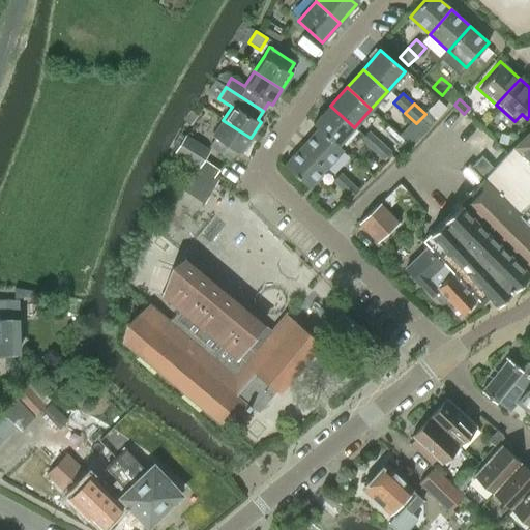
[(339,146),(354,127),(330,106),(313,124),(318,128),(339,146)]
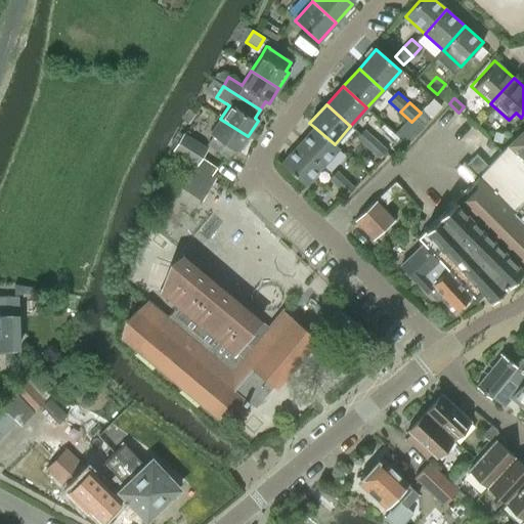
[(238,150),(248,136),(220,119),(211,133),(213,134),(207,143),(229,158),(234,148),(238,150)]
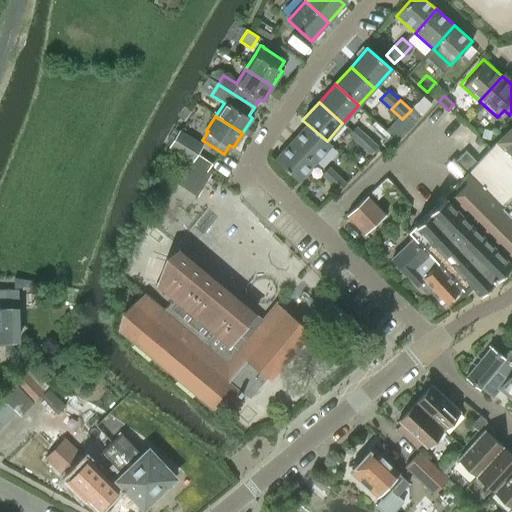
[(331,145),(327,141),(307,124),(291,141),(315,162),(331,145)]
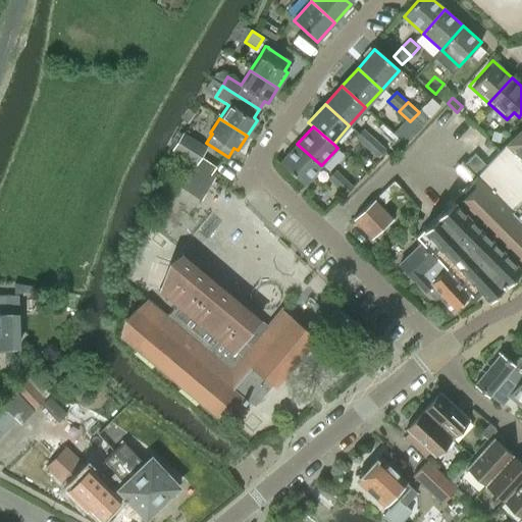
[(366,147),(374,138),(363,127),(355,137),(366,147)]
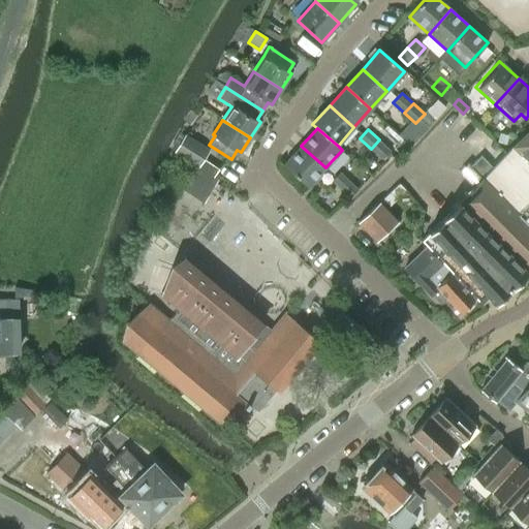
[(528,129),(512,147),(528,160),(528,129)]
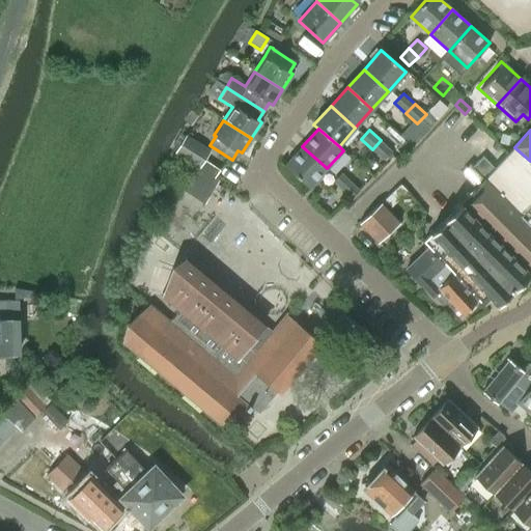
[(200,168),(211,151),(185,136),(174,152),(200,168)]
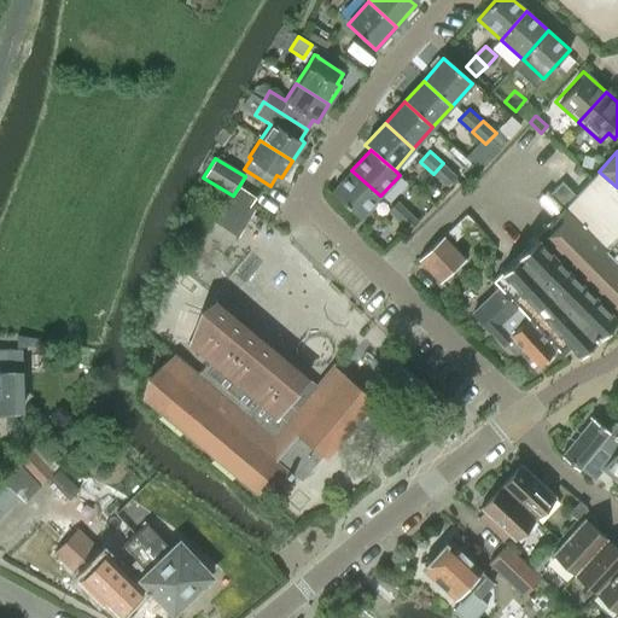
[(443,163),(433,174),(447,186),(456,175),(443,163)]
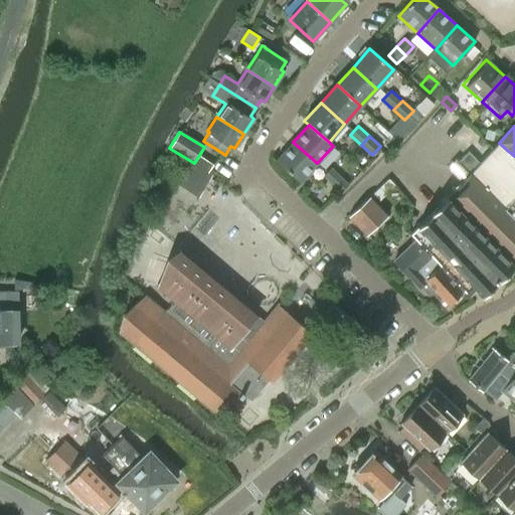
[(317,163),(293,142),(277,161),(300,182),(317,163)]
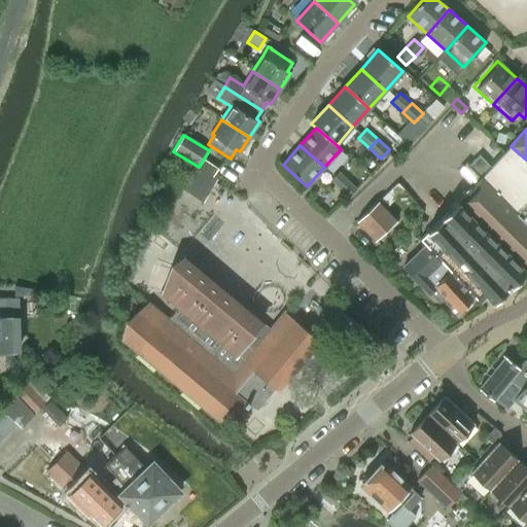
[(479,155),(468,166),(482,178),(480,179),(526,225),(526,160),(511,146),(510,147),(491,167),(479,155)]
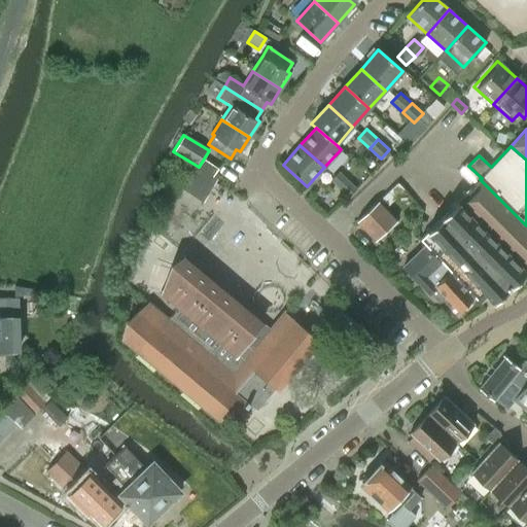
[(175,183),(203,202),(217,181),(189,163),(175,183)]
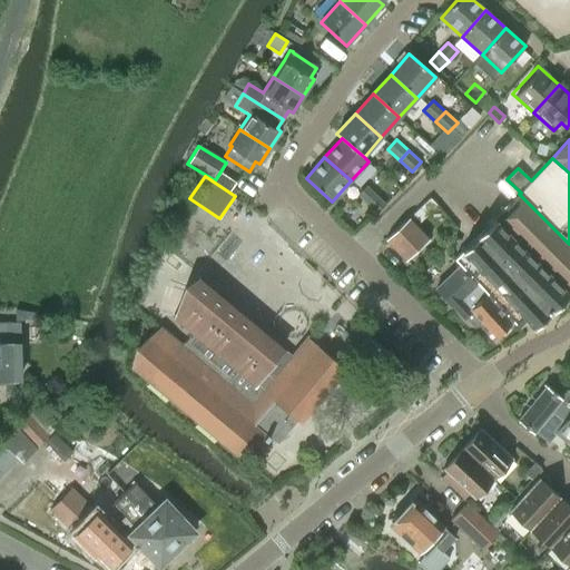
[(504,176),(494,186),(511,202),(519,194),(521,193),(507,179),(504,176)]
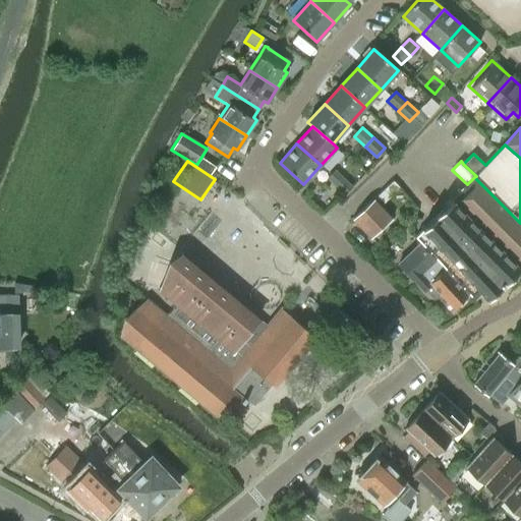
[(336,187),(343,179),(335,171),(328,179),(336,187)]
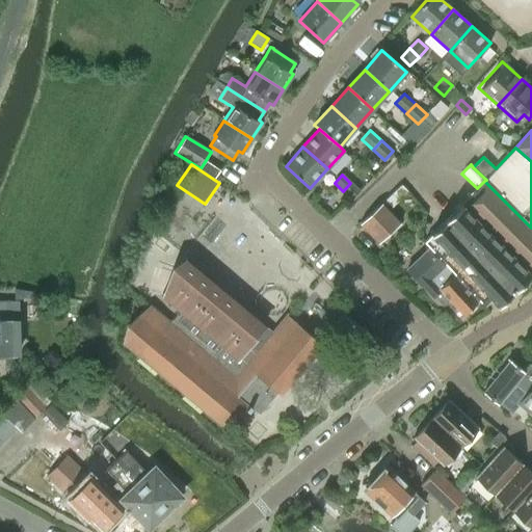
[(477,188),(461,205),(531,275),(531,274),(531,228),(484,181),(477,188)]
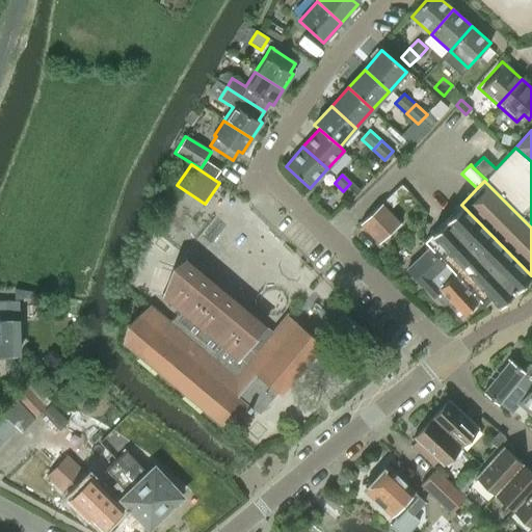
[(350,183),(343,191),(352,198),(360,191),(350,183)]
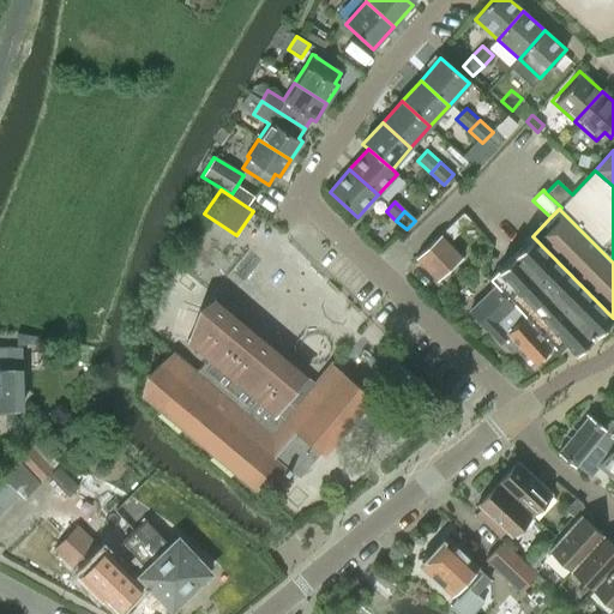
[(443,232),(450,240),(471,221),(463,212),(443,232)]
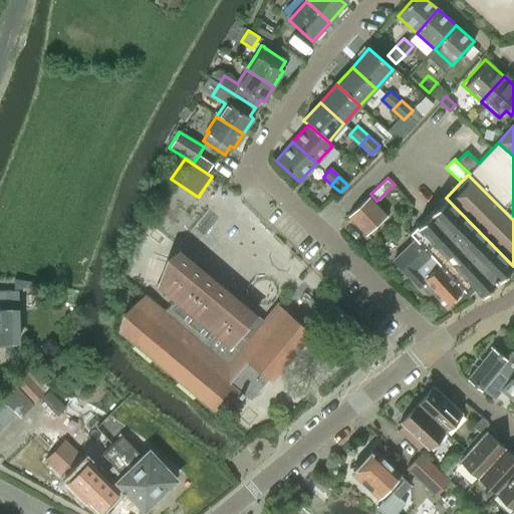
[(348,217),(366,236),(387,217),(368,198),(348,217)]
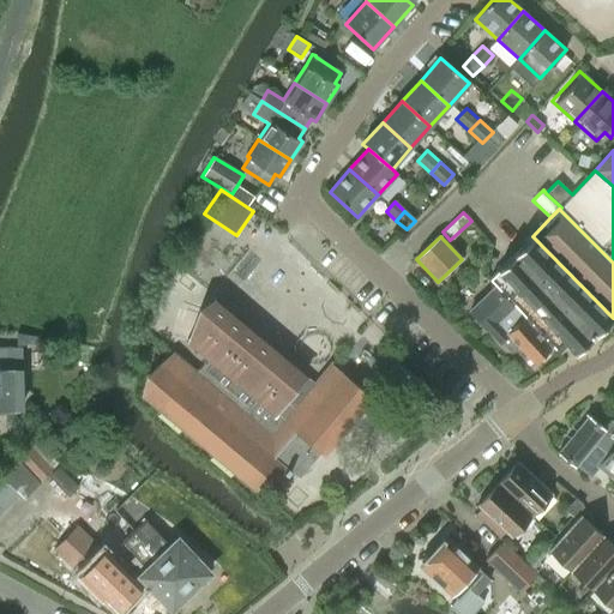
[(528,241),(512,257),(593,337),(613,318),(533,236),(528,241)]
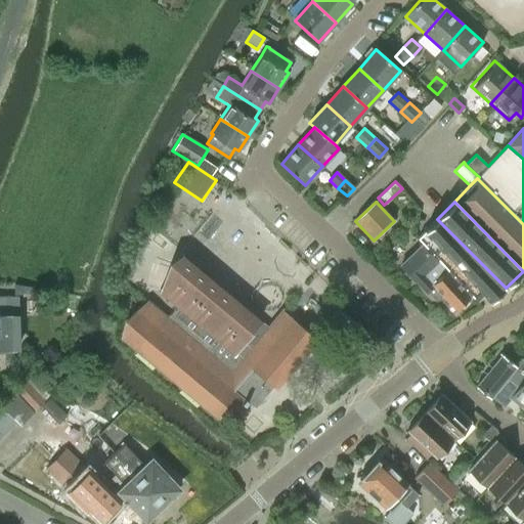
[(425,231),(418,238),(477,301),(484,295),(490,301),(506,288),(437,219),(425,231)]
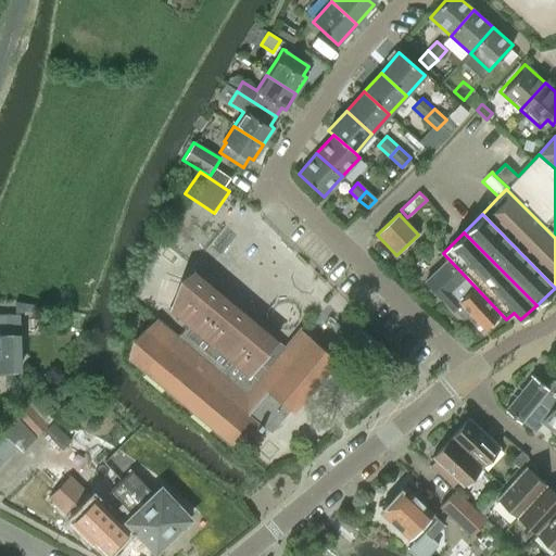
[(498,315),(467,281),(449,261),(426,282),(452,311),(460,303),(484,328),(498,315)]
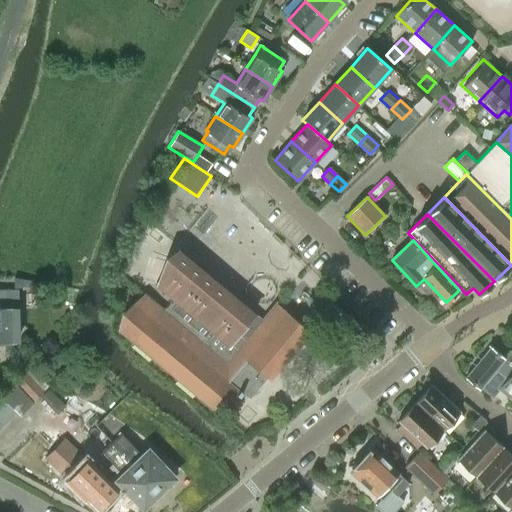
[(248,399),(266,378),(270,381),(310,333),(276,304),(262,320),(253,313),(254,312),(181,250),(180,251),(167,259),(162,272),(157,286),(172,300),(163,311),(145,295),(123,314),(122,319),(121,319),(119,331),(219,415),(239,391),(248,399)]
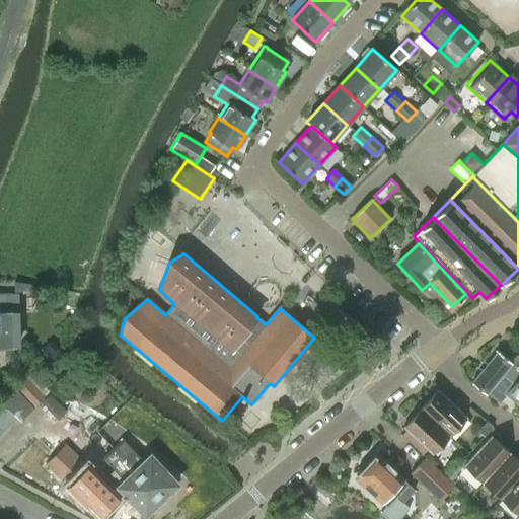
[(0,346),(9,346),(9,328),(16,328),(16,313),(15,293),(0,293),(0,346)]
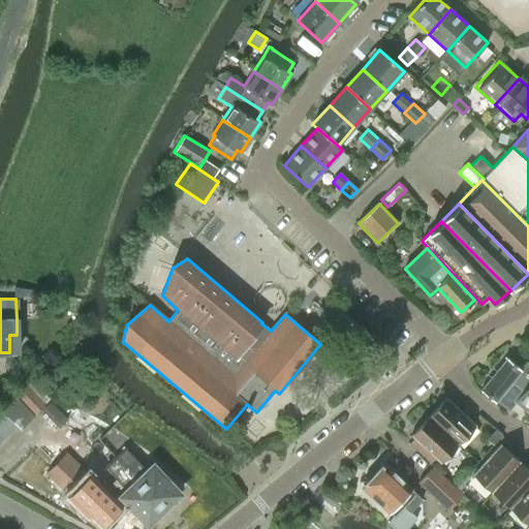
[(528,365),(526,363),(521,370),(507,360),(480,392),(495,404),(496,402),(509,412),(518,402),(528,410),(528,365)]
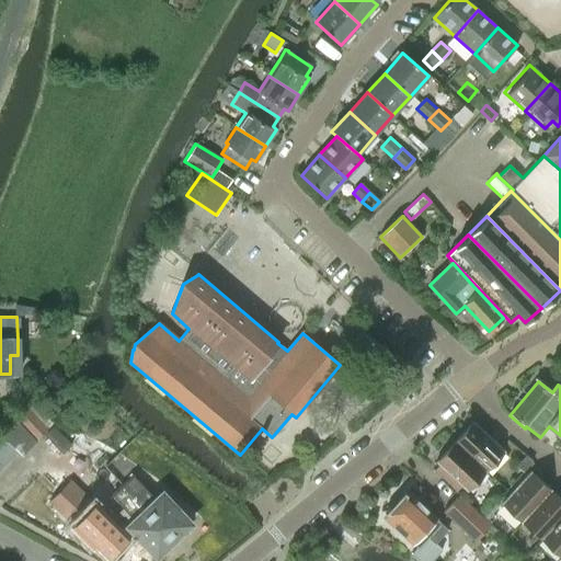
[(29,409),(16,421),(30,435),(34,441),(41,434),(47,428),(29,409)]
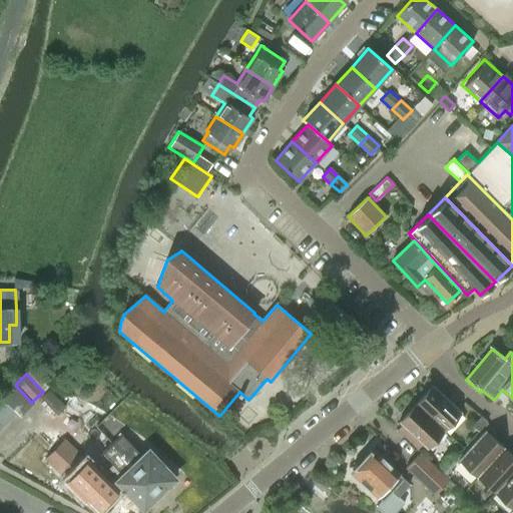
[(416,405),(445,431),(461,414),(432,387),(416,405)]
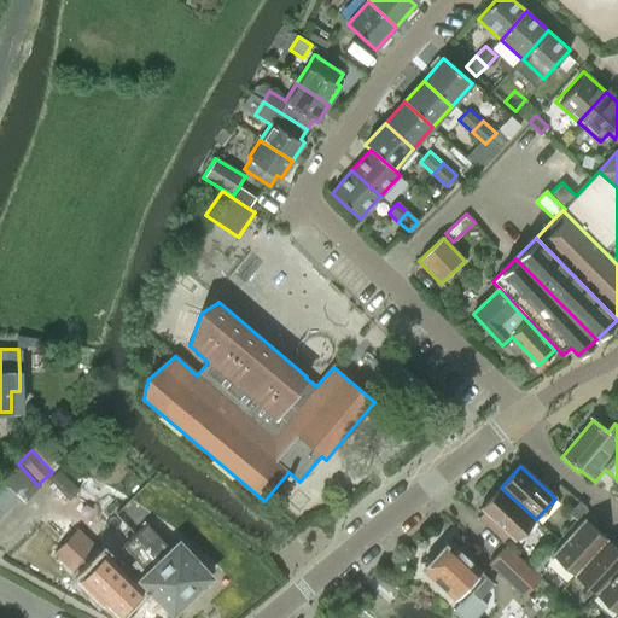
[(508,536),(514,542),(536,519),(501,488),(479,509),(483,513),(478,519),(503,542),(508,536)]
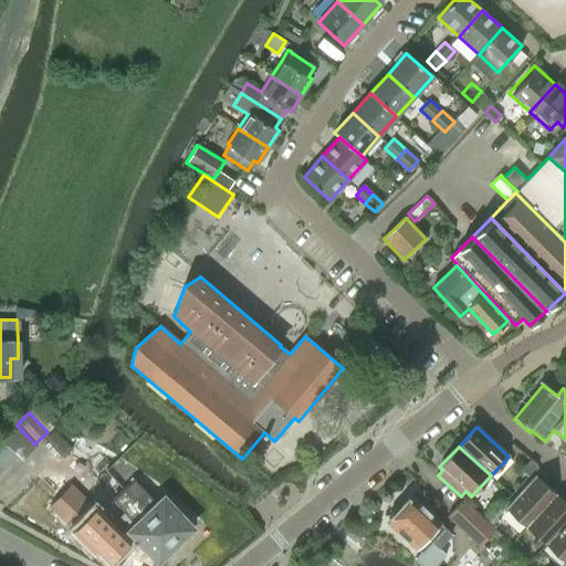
[(527,477),(537,467),(531,461),(521,471),(527,477)]
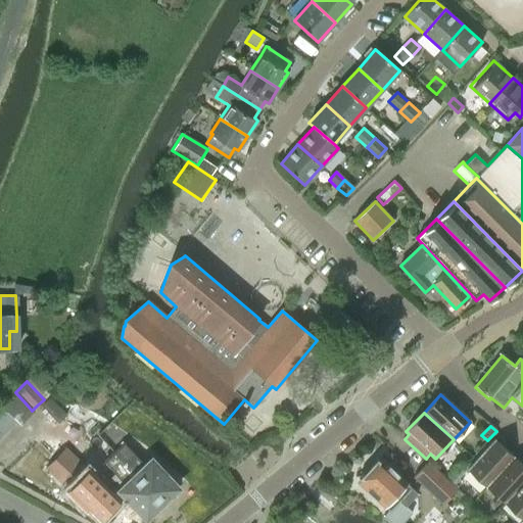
[(467,469),(485,487),(513,457),(493,439),(467,469)]
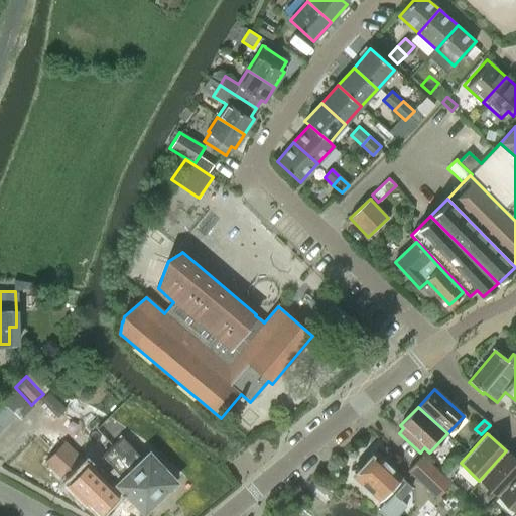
[(113,446),(102,457),(123,478),(117,484),(144,512),(161,496),(164,493),(167,494),(174,487),(174,483),(175,482),(149,454),(143,460),(122,437),(113,446)]
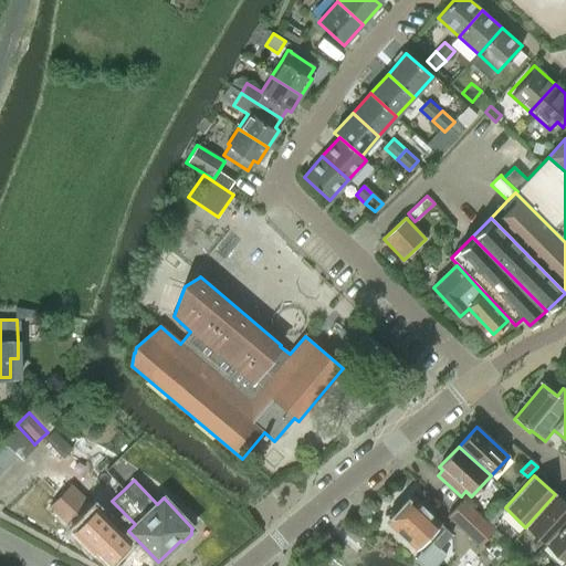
[(51,506),(74,530),(95,507),(72,485),(51,506)]
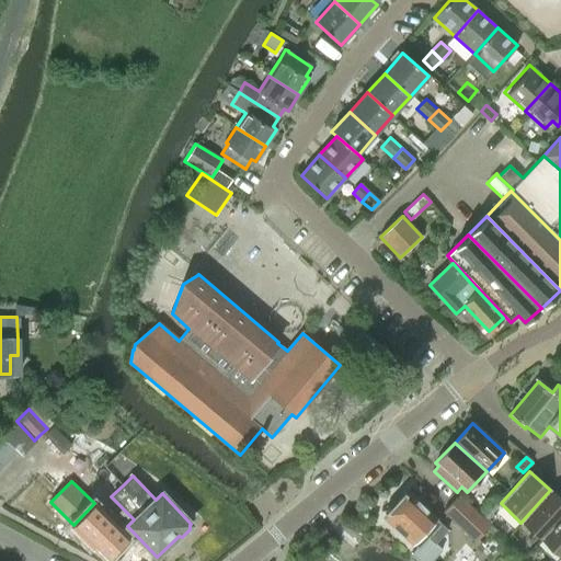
[(435,542),(447,529),(403,490),(381,514),(410,540),(409,541),(413,545),(408,551),(418,560),(425,560),(439,547),(435,542)]
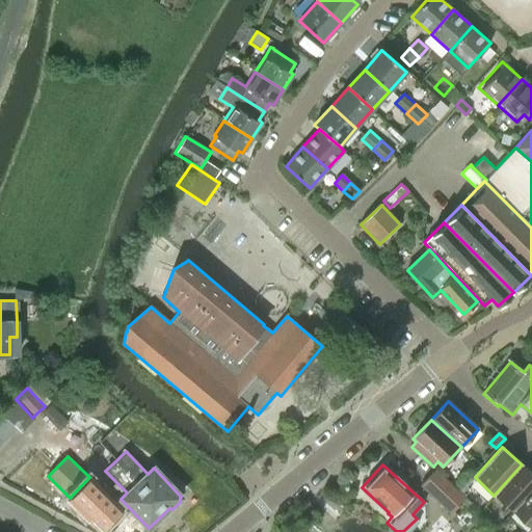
[(531,490),(531,474),(522,464),(494,496),(512,512),(531,490)]
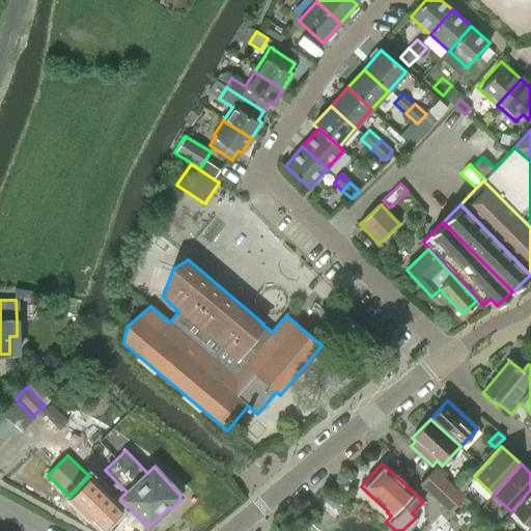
[(418,483),(444,507),(448,511),(463,496),(432,468),(418,483)]
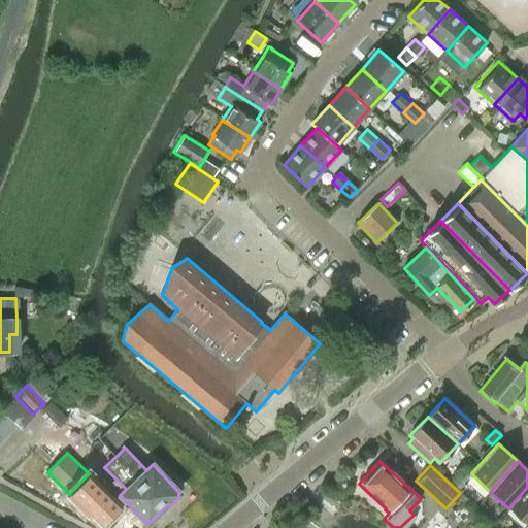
[(90,514),(102,525),(122,504),(90,472),(89,473),(69,494),(66,496),(88,517),(90,514)]
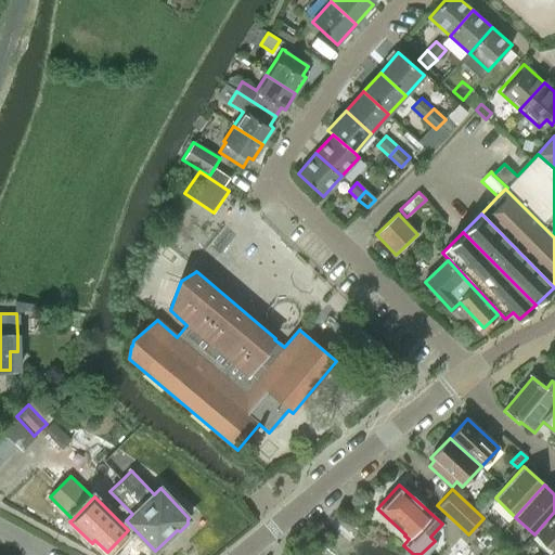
[(554,550),(554,512),(534,534),(554,552),(554,550)]
